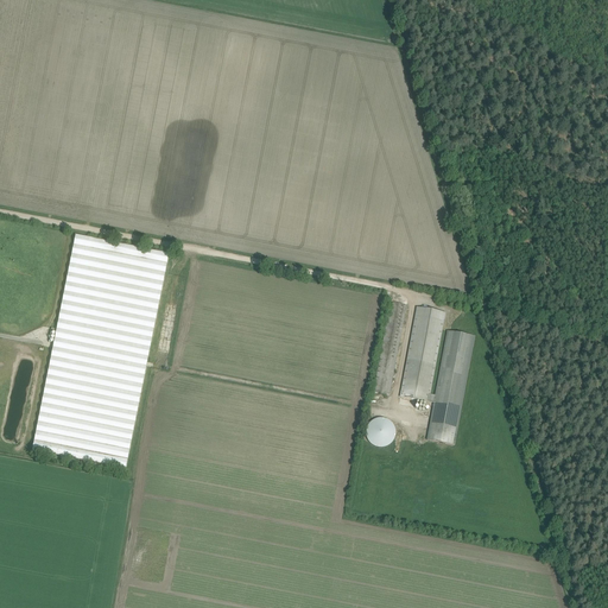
[(170,255),(76,236),(57,330),(51,329),(49,342),(55,343),(32,453),(127,472),(170,255)]
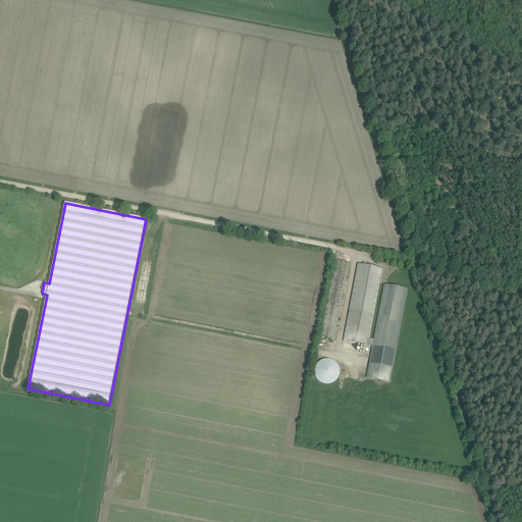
[(335,260),(321,336),(334,340),(349,262),(335,260)]
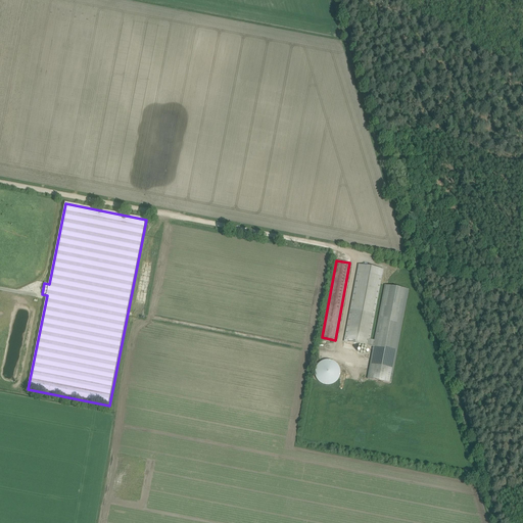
[(373,346),(371,358),(395,363),(409,289),(384,285),(374,340),(371,339),(384,269),(359,265),(344,342),(369,346),(369,345),(373,346)]
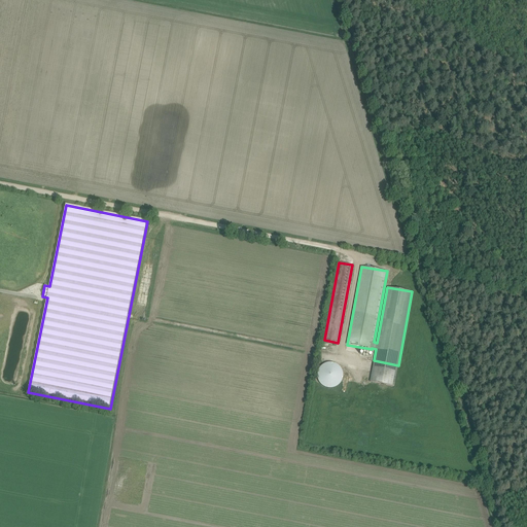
[(394,386),(398,365),(374,360),(370,381),(394,386)]
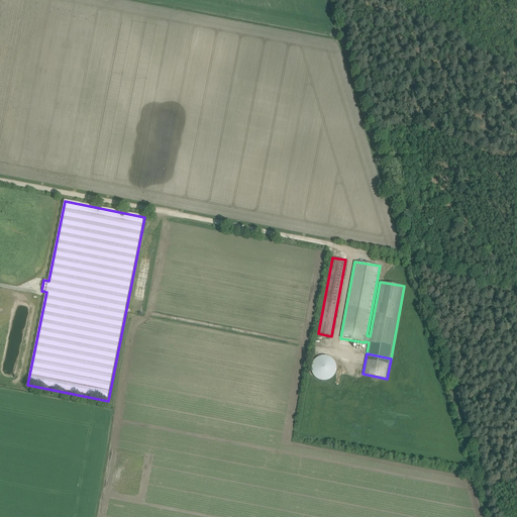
[(311,378),(332,381),(336,358),(314,355),(311,378)]
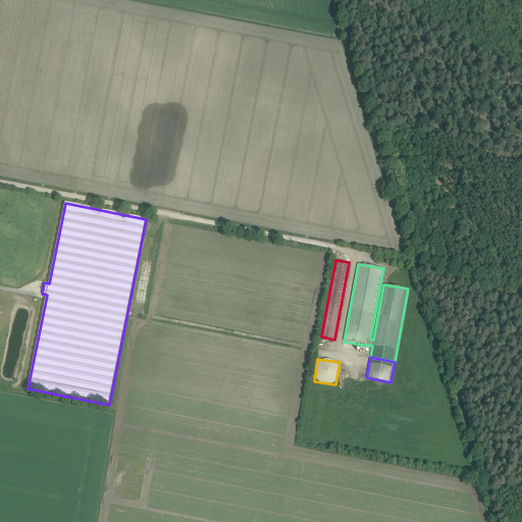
All buildings are outlined.
